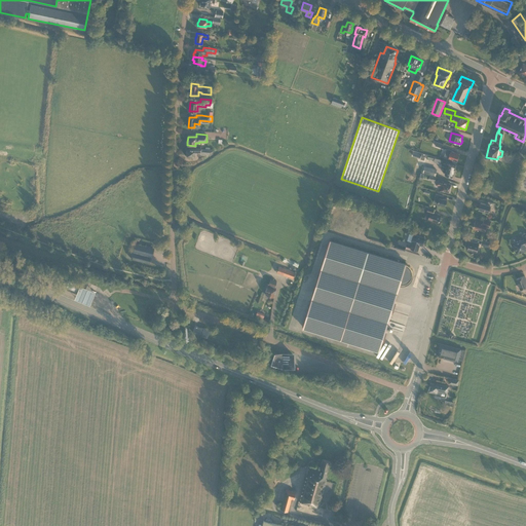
[(186,156),(194,156),(195,152),(201,152),(201,153),(210,154),(210,151),(212,152),(212,148),(210,148),(210,147),(205,147),(205,148),(189,147),(189,149),(187,149),(186,156)]
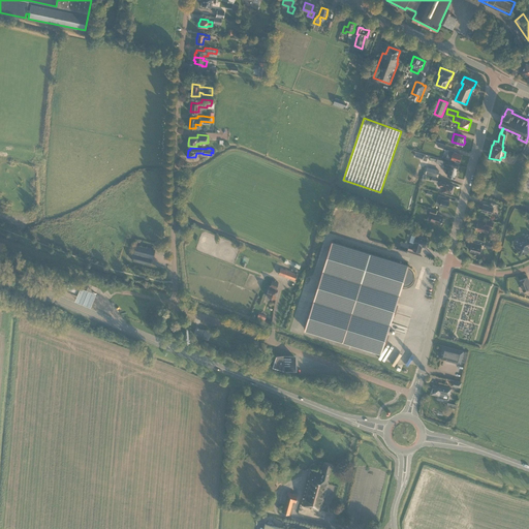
[(460,161),(462,154),(454,152),(454,151),(449,149),(446,158),(452,159),(452,158),(460,161)]
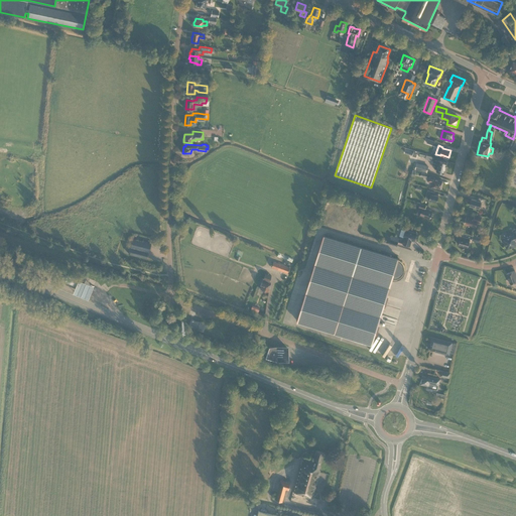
[(445,168),(446,162),(439,160),(433,159),(432,163),(436,164),(436,165),(437,165),(436,170),(444,172),(444,171),(445,172),(445,169),(445,168)]
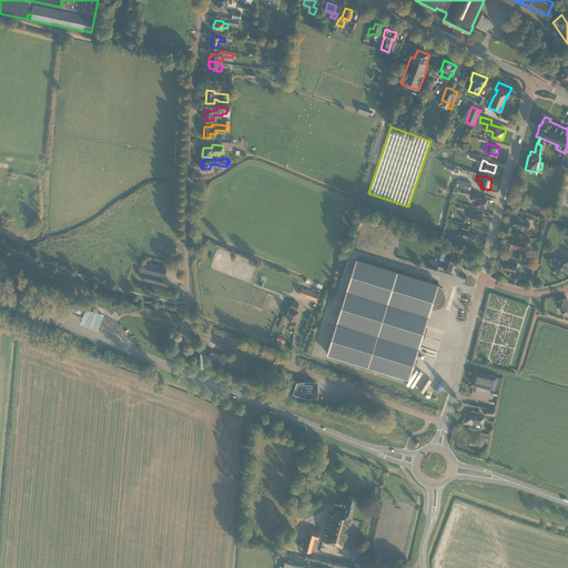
[(470,190),(472,182),(459,179),(458,181),(457,180),(456,185),(457,185),(457,186),(470,190)]
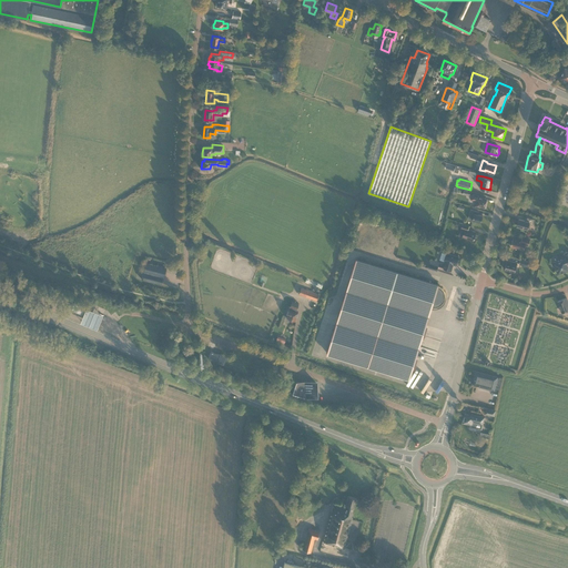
[(485,208),(487,198),(480,196),(480,195),(473,194),(472,199),(474,200),(474,201),(475,202),(475,203),(476,203),(476,205),(485,208)]
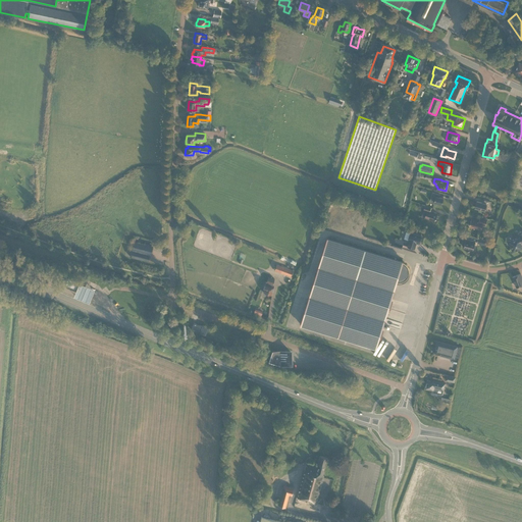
[(432,192),(430,201),(442,204),(442,203),(444,200),(444,198),(437,196),(437,193),(432,192)]
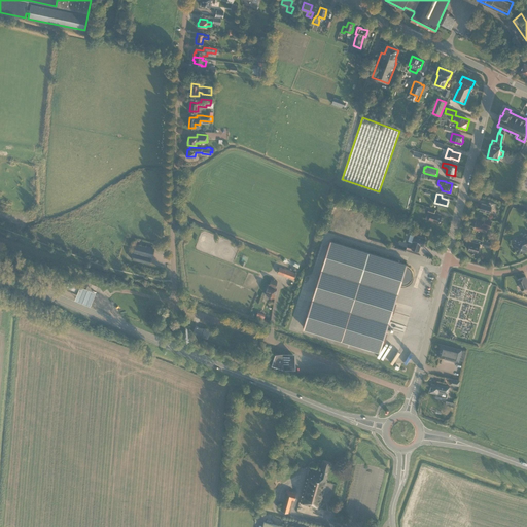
[(480,209),(490,212),(491,208),(494,209),(496,203),(490,202),(489,205),(482,203),(480,209)]
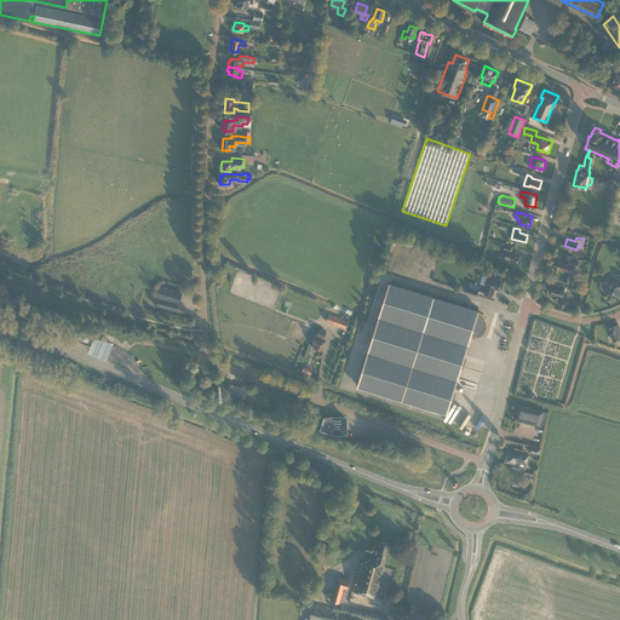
[(512,246),(505,245),(504,248),(506,248),(504,254),(501,254),(501,257),(505,258),(505,259),(517,263),(520,253),(511,250),(512,246)]
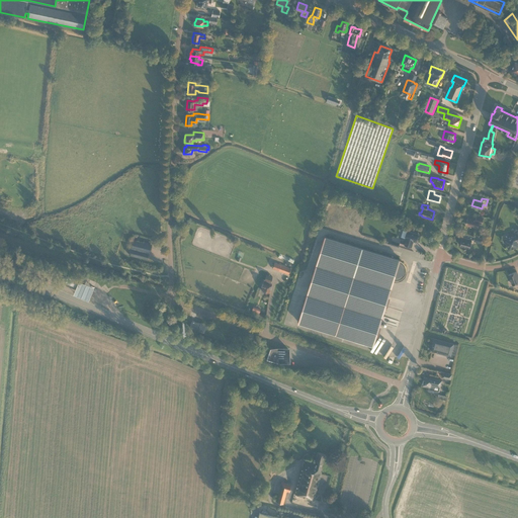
[(478,228),(478,225),(479,221),(482,222),(484,218),(477,216),(477,219),(468,217),(466,225),(478,228)]
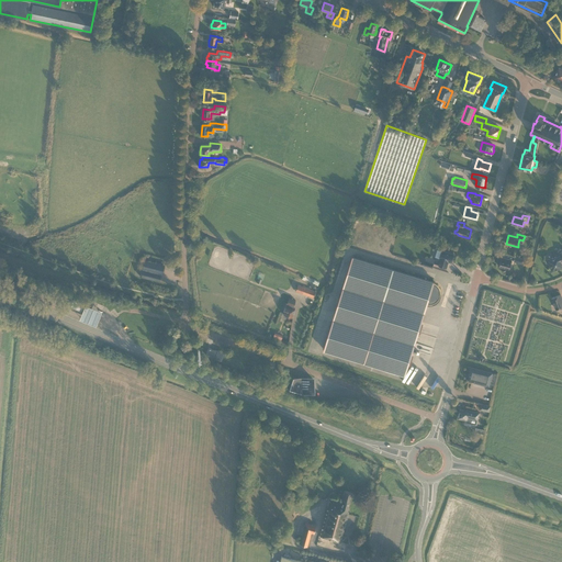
[(552,270),(561,266),(561,265),(561,263),(561,262),(561,261),(561,248),(559,250),(561,256),(552,258),(552,257),(547,259),(549,265),(550,265),(552,270)]
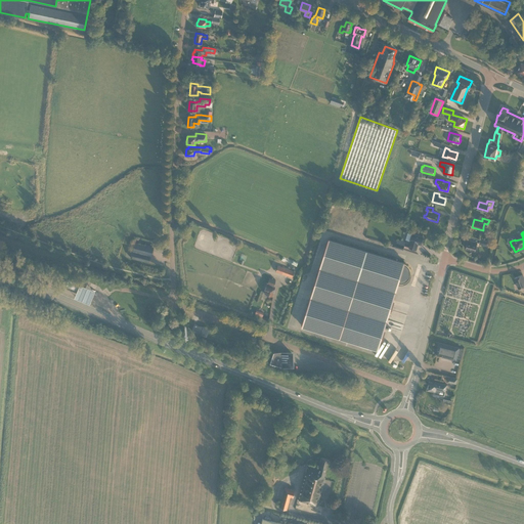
[(409,248),(417,250),(419,244),(422,245),(424,236),(411,233),(409,241),(410,242),(409,248)]
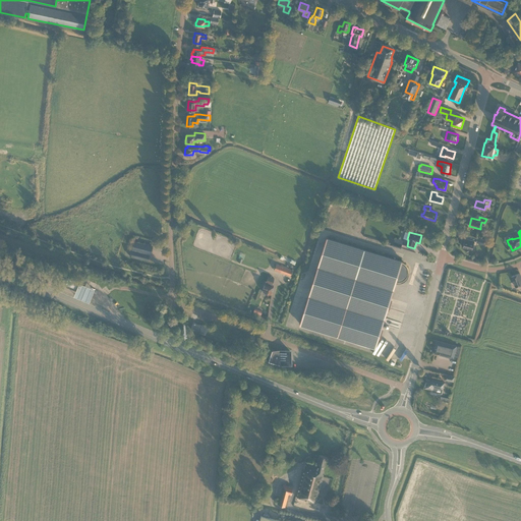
[(379,337),(382,327),(388,307),(391,298),(391,297),(396,281),(398,281),(401,281),(403,280),(405,279),(407,277),(408,274),(409,272),(408,269),(408,267),(406,264),(404,263),(402,262),(402,259),(329,237),(301,325),(358,341),(358,343),(367,346),(368,345),(375,347),(379,337)]
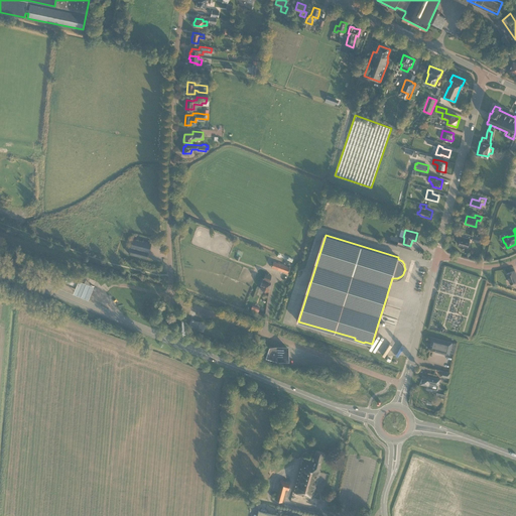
[(468,247),(470,238),(462,236),(459,245),(468,247)]
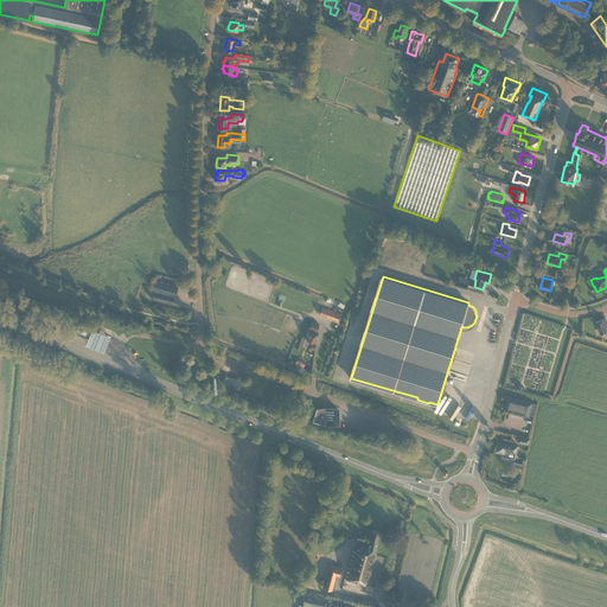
[(157,281),(154,291),(153,289),(152,298),(172,302),(174,295),(176,295),(178,283),(174,282),(173,285),(157,281)]
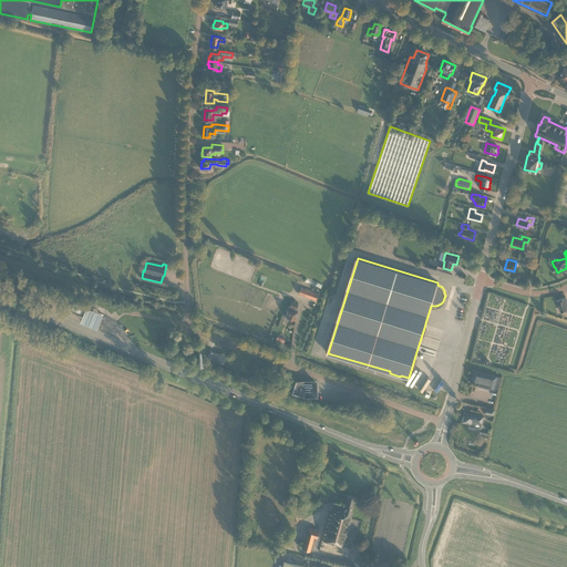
[(298,294),(305,296),(307,289),(300,287),(298,294)]
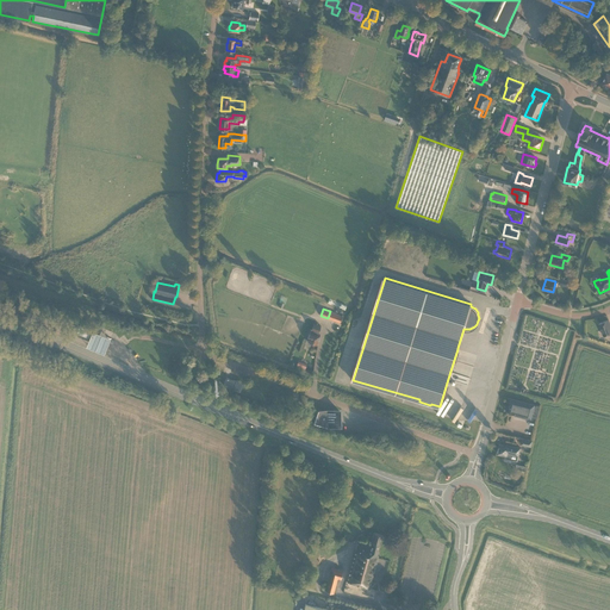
[(330,311),(328,318),(340,323),(342,316),(330,311)]
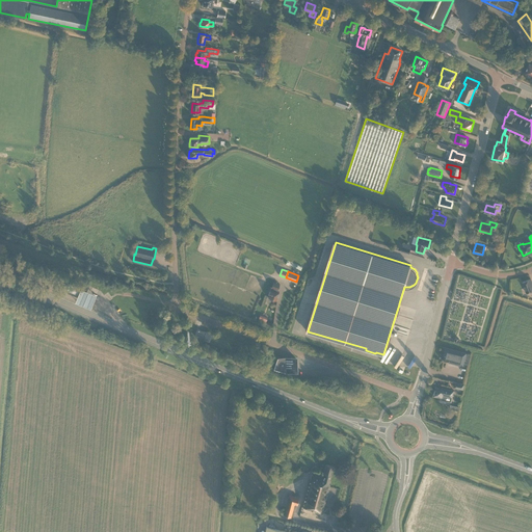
[(531,284),(531,283),(531,282),(531,278),(523,282),(526,292),(531,290),(531,284)]
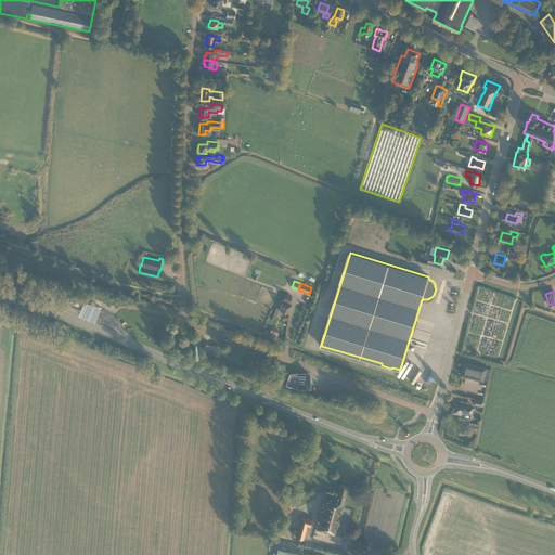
[(292,305),(289,304),(292,296),(285,294),(282,301),(280,308),(281,308),(280,310),(288,313),(292,305)]
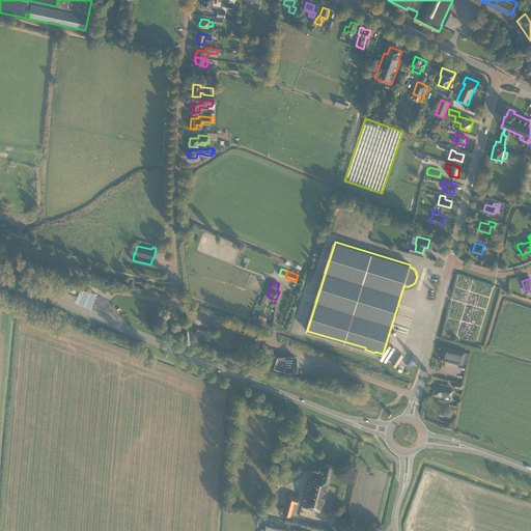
[(66,289),(79,295),(82,287),(70,282),(66,289)]
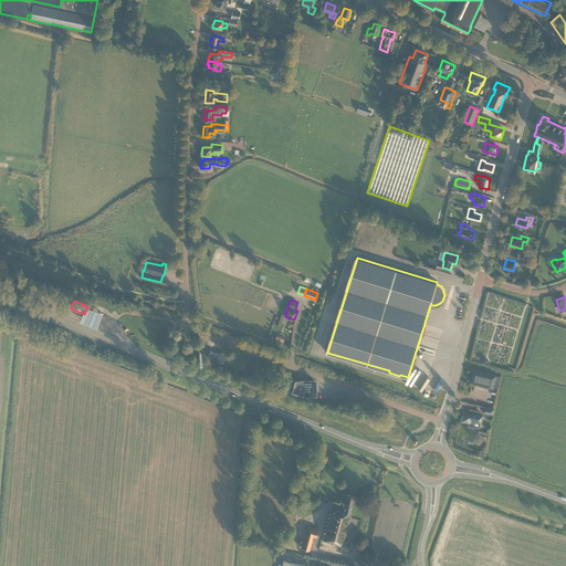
[(81,321),(97,327),(103,313),(86,306),(81,321)]
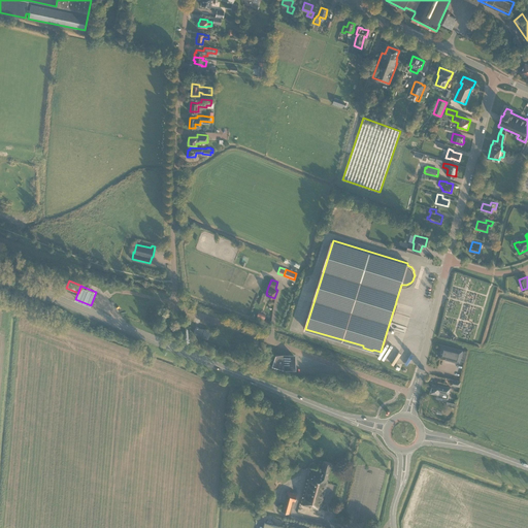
[(208,339),(211,331),(206,329),(204,328),(204,329),(198,327),(196,326),(193,333),(201,336),(201,337),(208,339)]
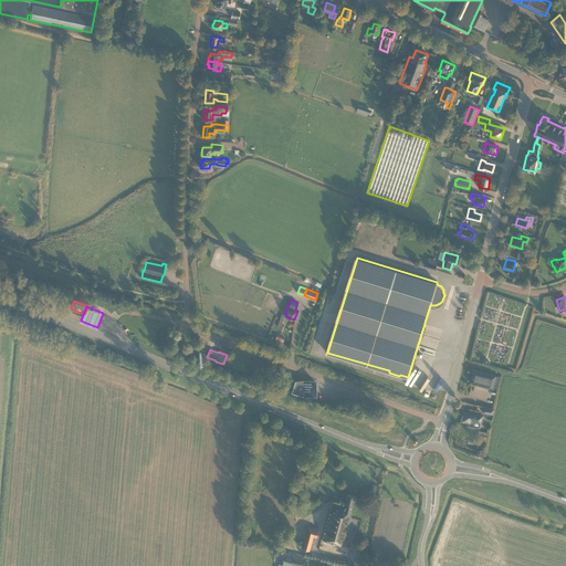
[(409,384),(417,371),(413,369),(406,383),(409,384)]
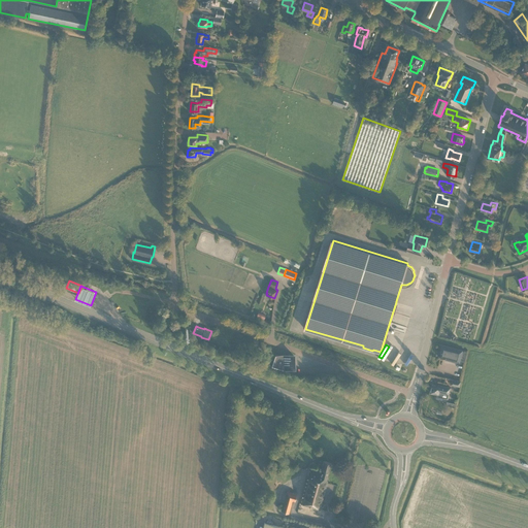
[(460,362),(463,350),(442,344),(440,351),(438,357),(440,357),(446,359),(457,362),(460,362)]
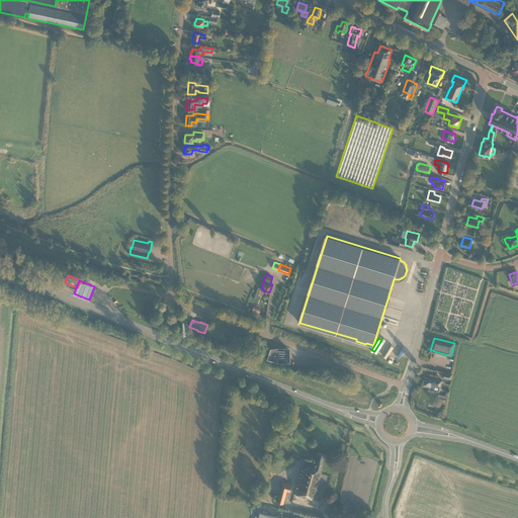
[(387,341),(380,353),(385,356),(393,344),(387,341)]
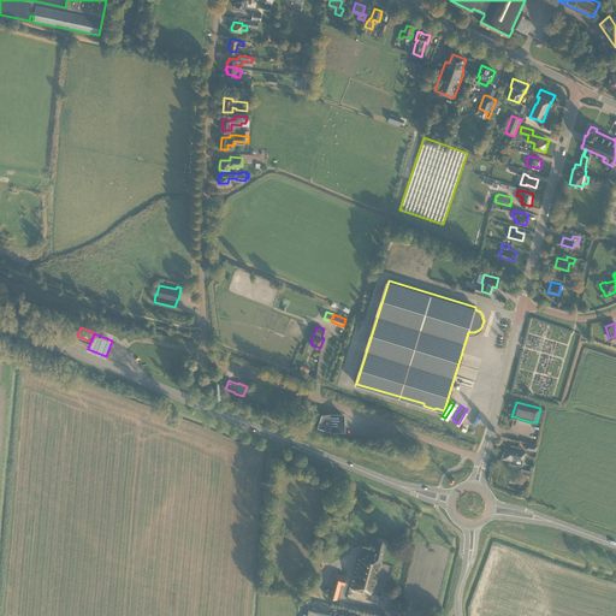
[(331,431),(345,430),(344,416),(331,416),(321,413),(317,426),(331,431)]
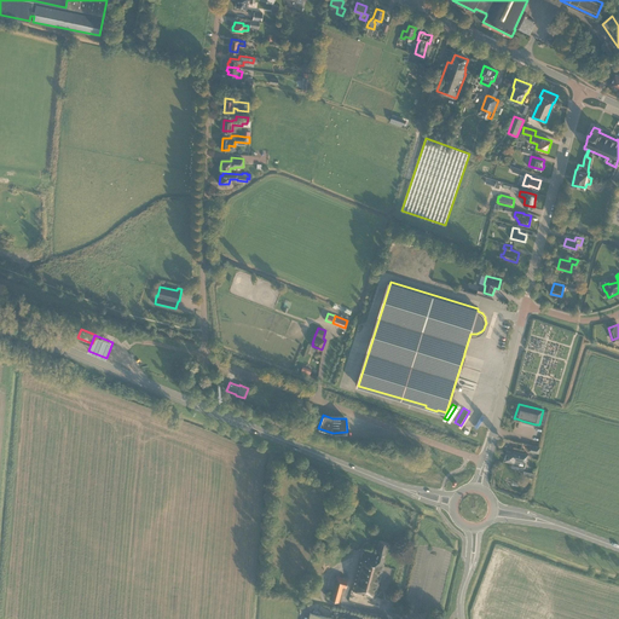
[(514,464),(525,467),(528,453),(514,450),(514,452),(507,450),(504,460),(514,462),(514,464)]
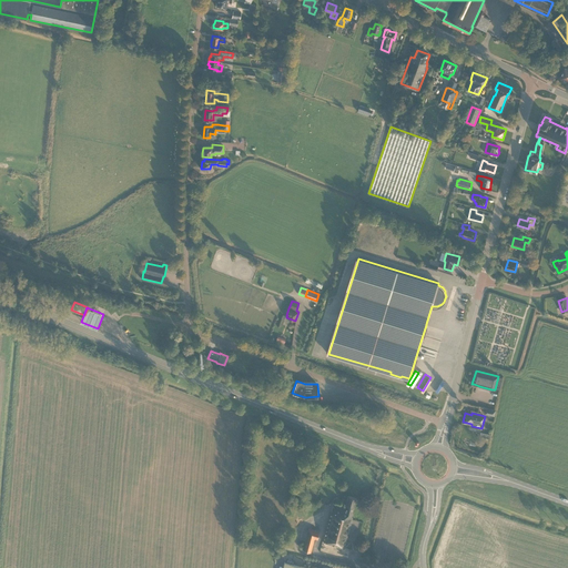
[(333,506),(328,524),(324,541),(345,547),(353,516),(352,516),(356,497),(348,495),(345,505),(344,505),(343,508),(333,506)]
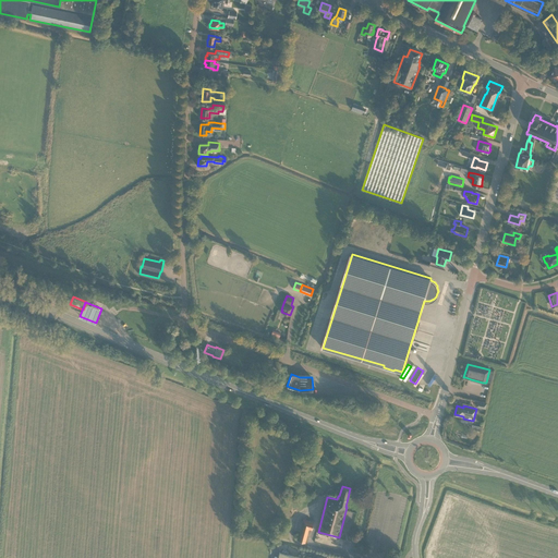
[(303,519),(298,540),(305,542),(310,529),(312,529),(314,521),(303,519)]
